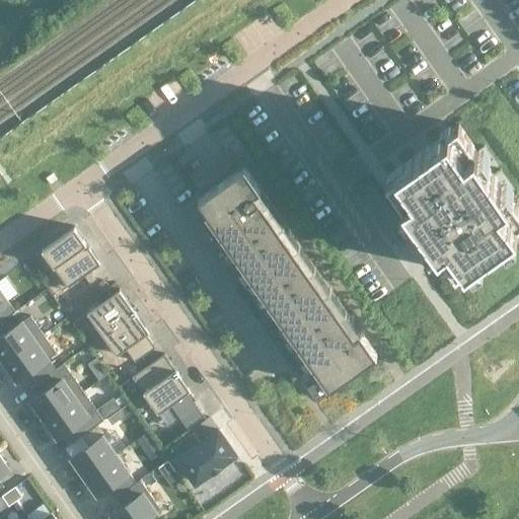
[(387,174),(456,273),(518,228),(518,209),(459,124),(387,174)]
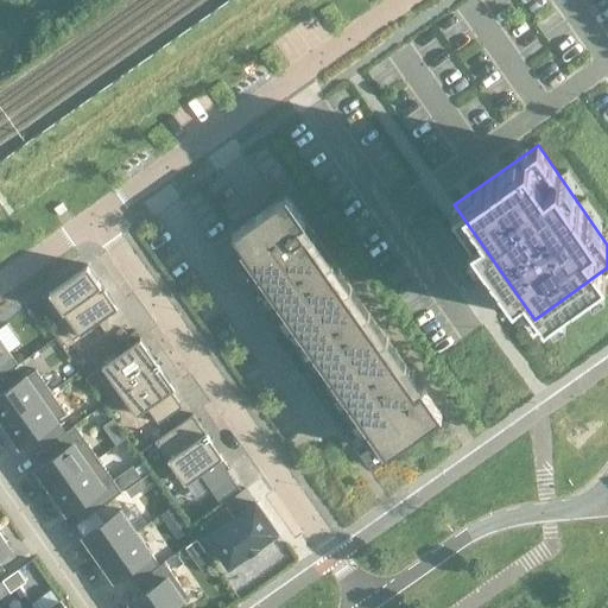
[(286,194),(233,232),(388,453),(442,415),(423,387),(410,368),(353,287),(286,194)]
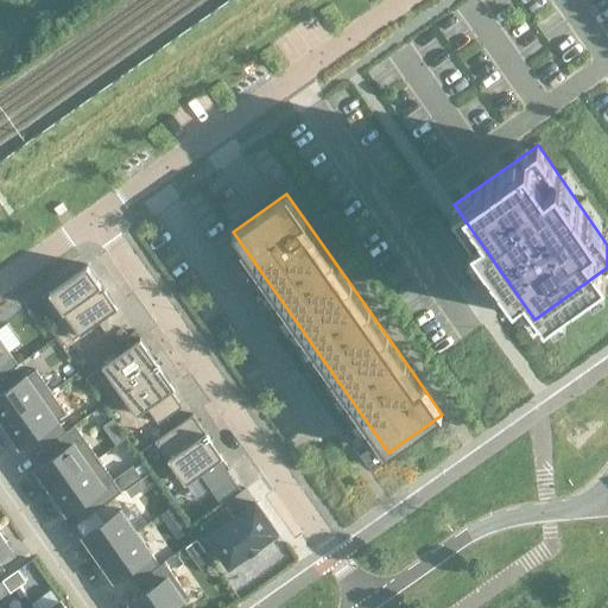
[(88,264),(43,296),(73,340),(119,308),(88,264)]
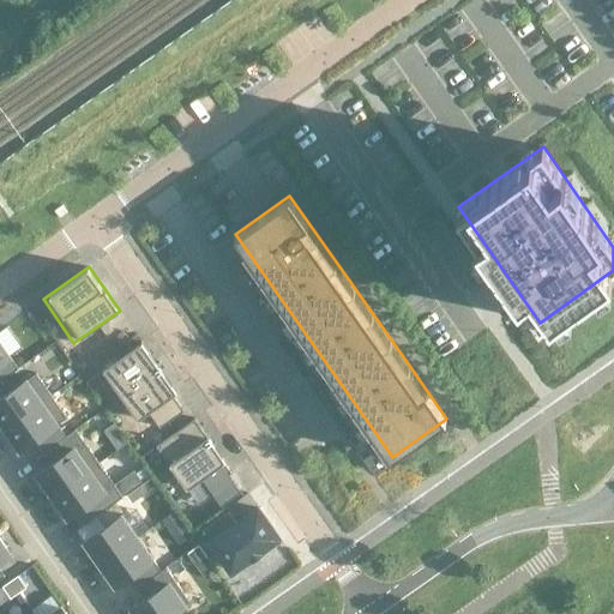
[(0,380),(7,375),(19,367),(10,354),(20,347),(7,326),(0,331),(0,380)]
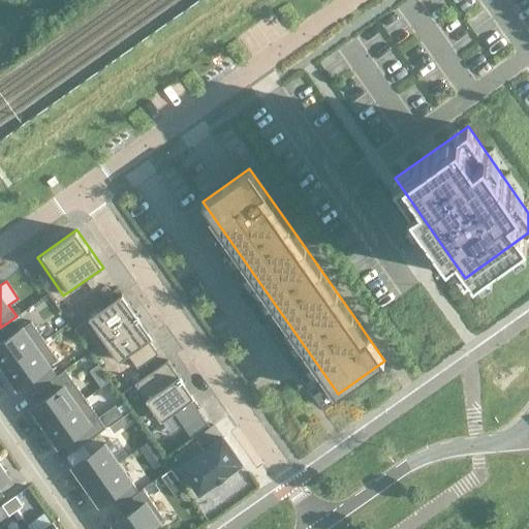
[(134,312),(122,294),(89,318),(101,335),(134,312)]
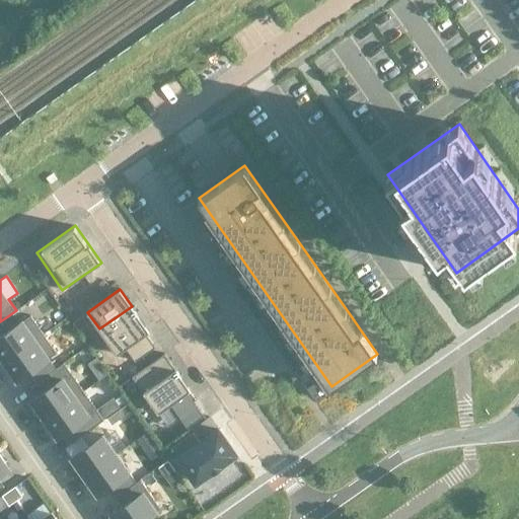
[(253,296),(246,301),(252,310),(260,305),(253,296)]
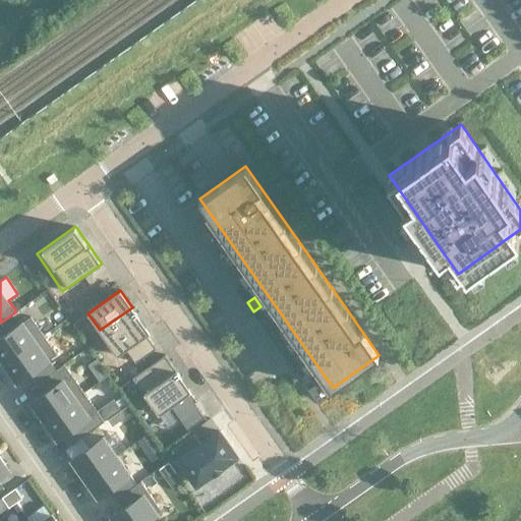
[(132,307),(100,330),(118,355),(127,349),(136,362),(156,348),(147,335),(151,333),(132,307)]
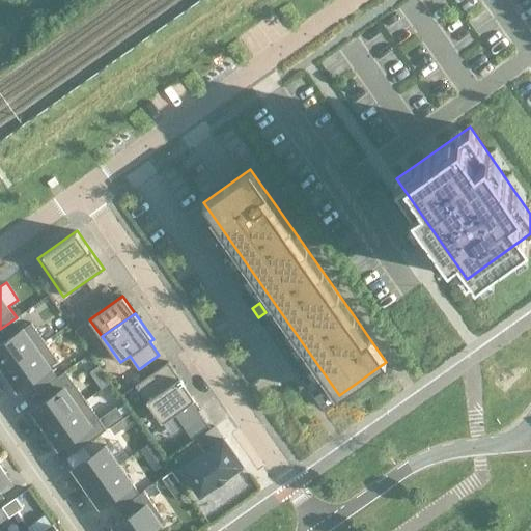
[(89,320),(76,330),(81,337),(94,327),(89,320)]
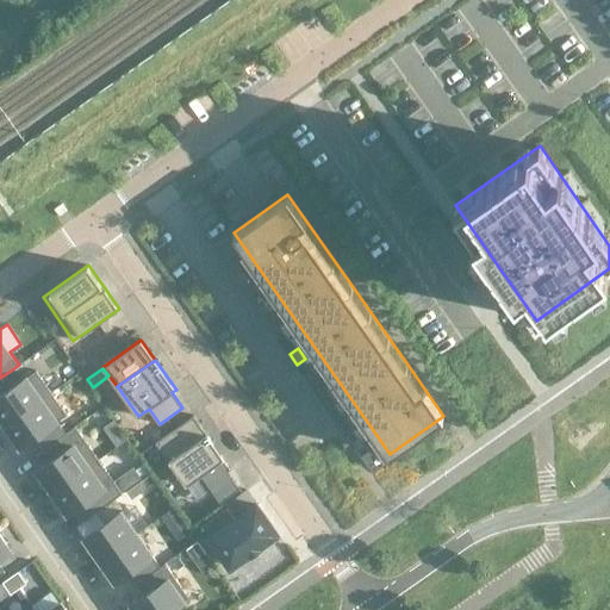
[(36,371),(0,396),(0,418),(5,425),(51,392),(36,371)]
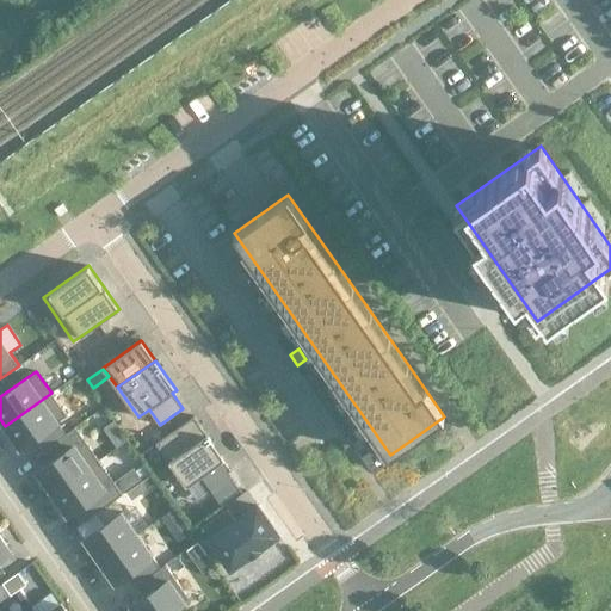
[(316,375),(308,381),(316,392),(325,386),(316,375)]
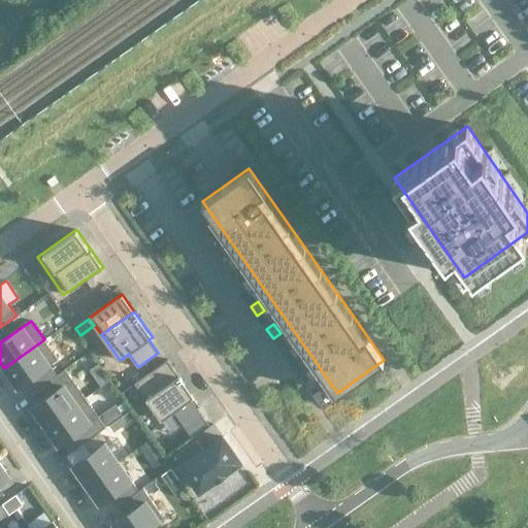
[(44,339),(4,368),(18,387),(28,380),(35,390),(46,382),(54,376),(46,366),(58,358),(44,339)]
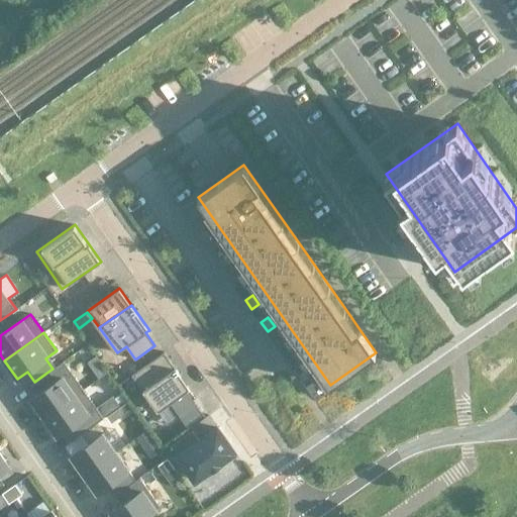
[(284,338),(277,343),(283,352),(290,347),(284,338)]
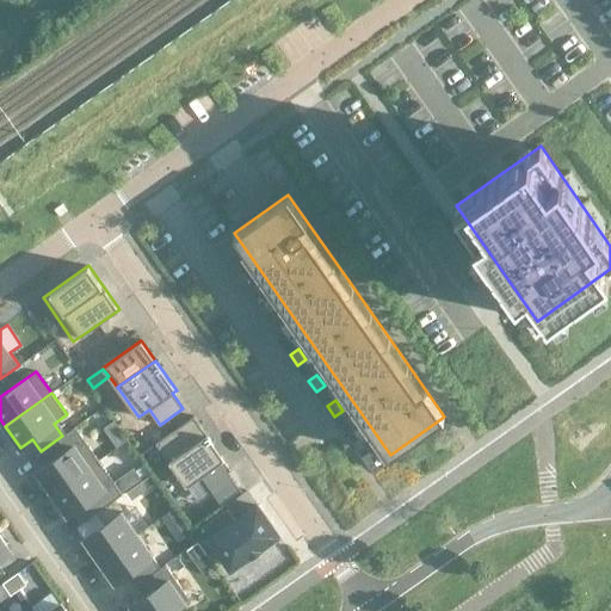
[(195,415),(156,443),(171,463),(198,444),(195,439),(201,436),(207,432),(195,415)]
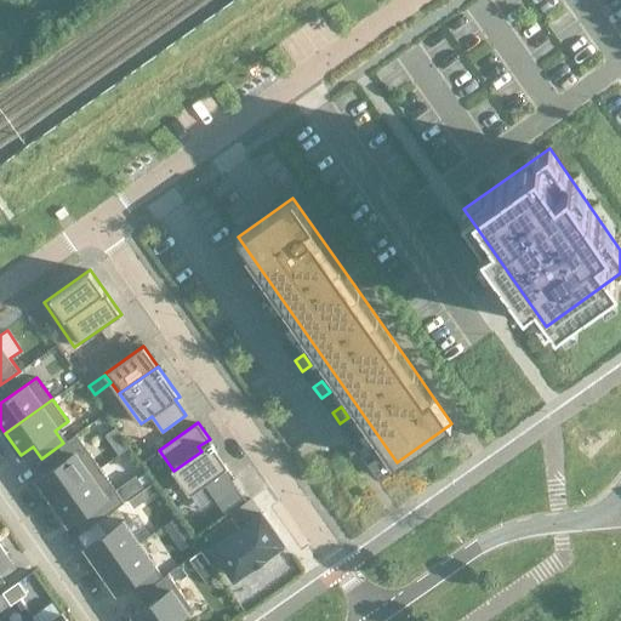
[(50,469),(38,479),(53,501),(101,467),(77,433),(63,443),(55,449),(41,459),(50,469)]
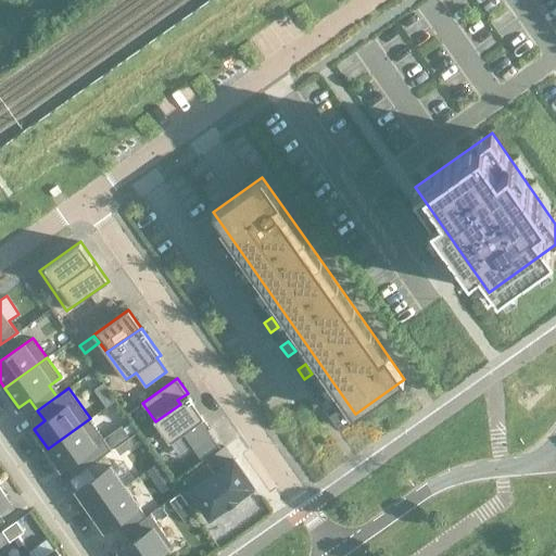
[(321,388),(314,393),(320,403),(328,397),(321,388)]
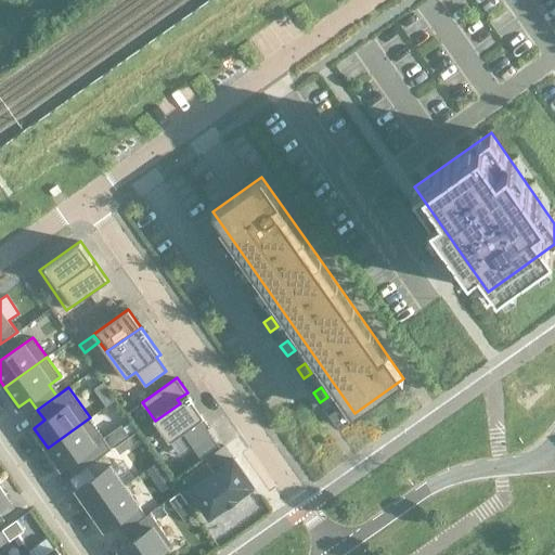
[(112,392),(103,399),(106,404),(116,398),(112,392)]
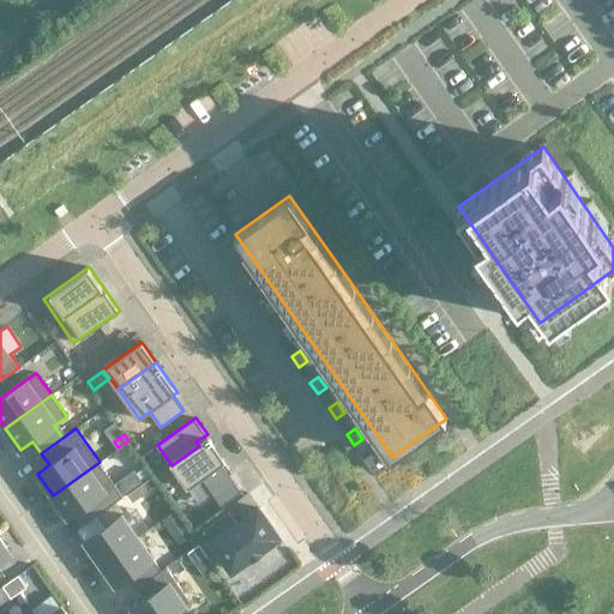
[(199,446),(172,465),(187,488),(203,479),(214,494),(233,480),(222,464),(226,462),(208,434),(202,438),(196,441),(199,446)]
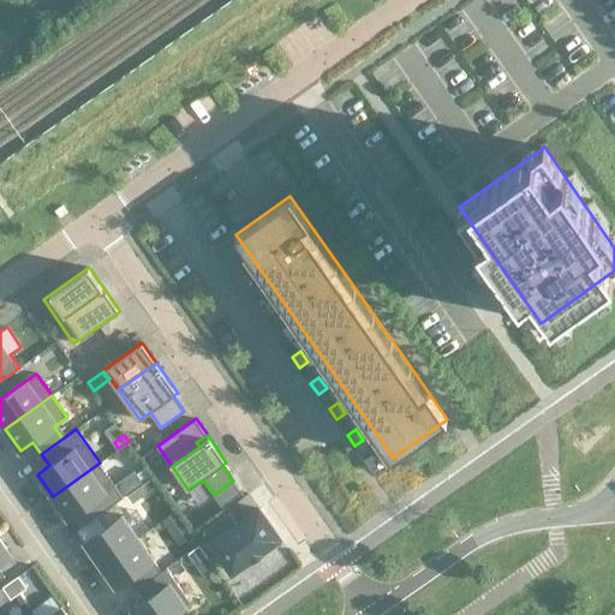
[(374,454),(365,460),(372,471),(381,465),(374,454)]
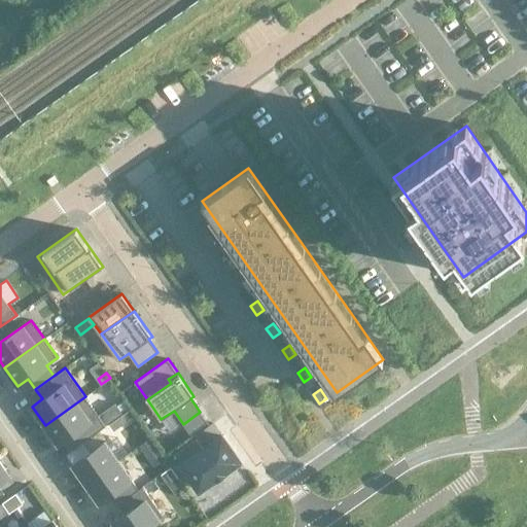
[(85,396),(45,425),(59,445),(69,436),(76,447),(106,426),(85,396)]
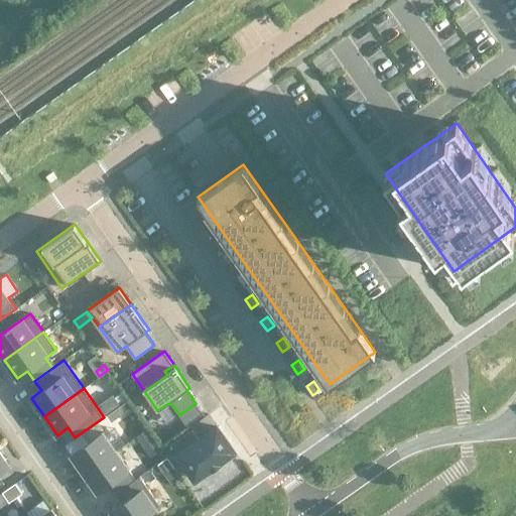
[(127,400),(113,411),(117,417),(132,407),(127,400)]
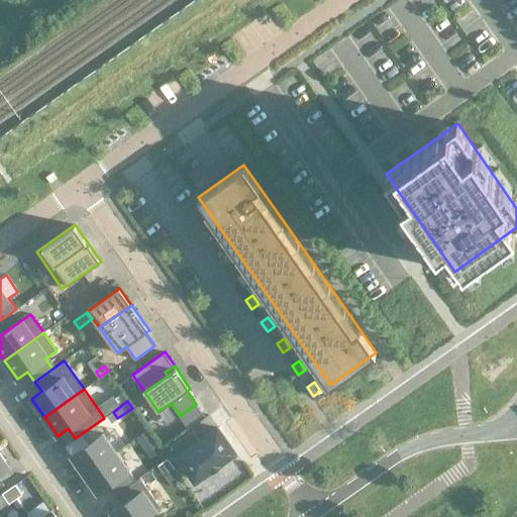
[(196,404),(180,416),(187,426),(204,414),(196,404)]
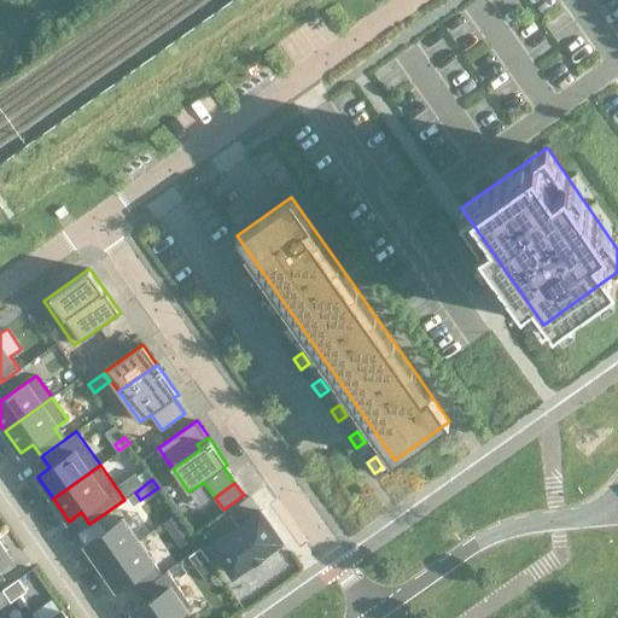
[(231,514),(205,532),(214,544),(213,544),(234,573),(251,561),(252,561),(254,560),(262,554),(262,555),(264,553),(263,553),(281,541),(261,511),(238,526),(231,514)]
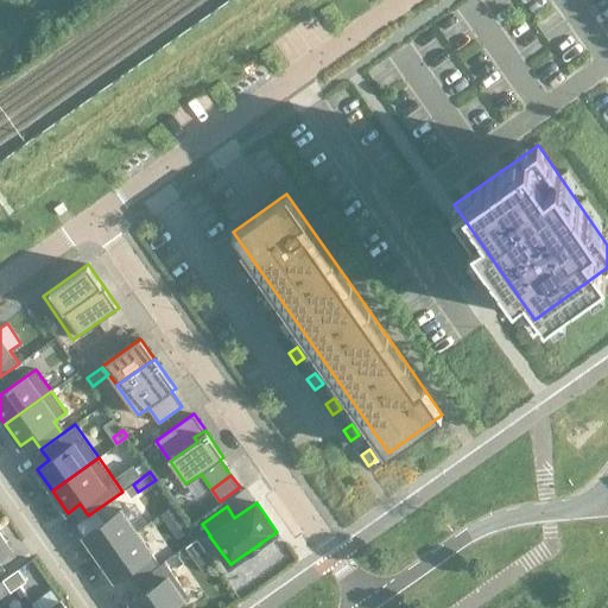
[(175,505),(162,514),(169,524),(182,514),(175,505)]
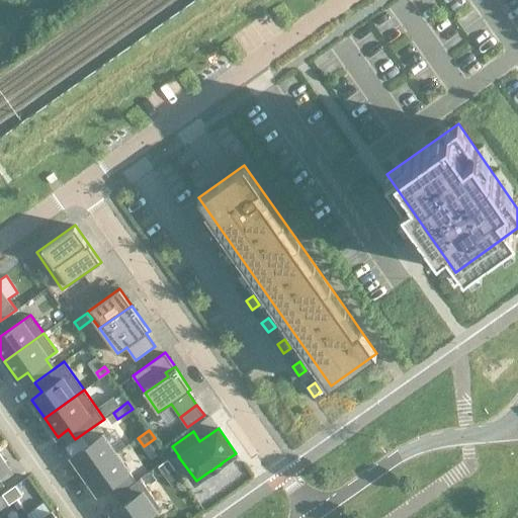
[(93,441),(71,456),(84,476),(95,467),(116,452),(125,445),(116,431),(106,438),(103,434),(100,436),(93,441)]
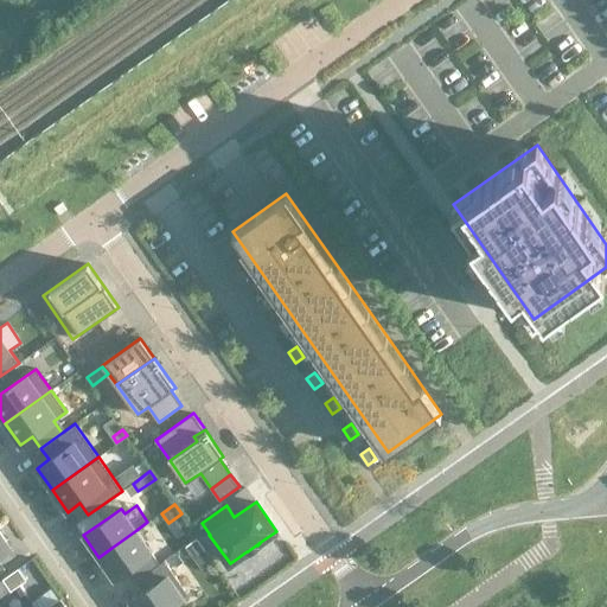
[(112,548),(98,557),(114,579),(127,569),(135,581),(160,564),(152,553),(136,530),(112,548)]
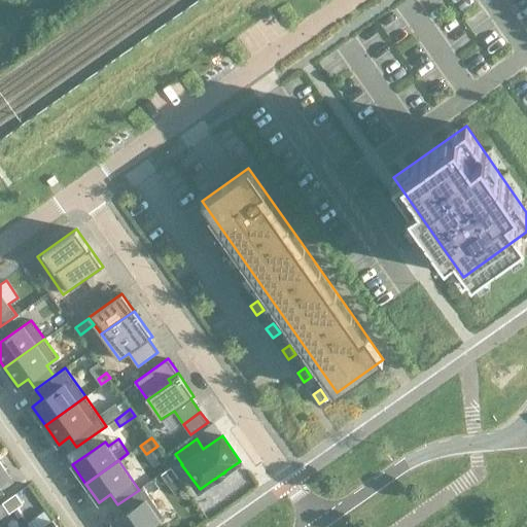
[(0,496),(4,494),(0,487),(0,482),(10,476),(0,461),(0,496)]
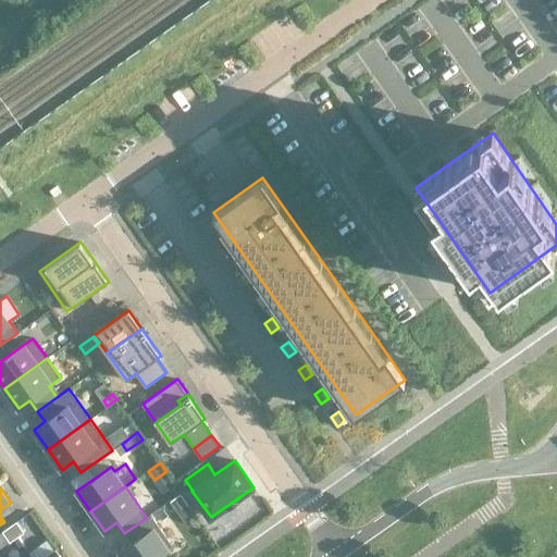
[(182,494),(175,498),(182,508),(189,504),(182,494)]
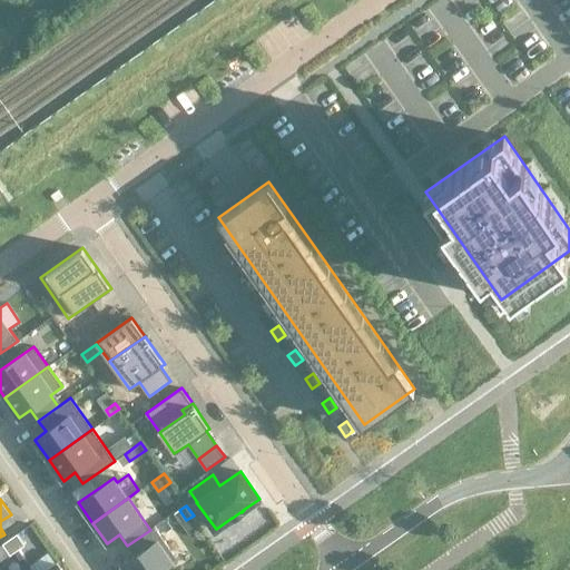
[(134,557),(123,564),(126,569),(159,569),(173,561),(177,558),(155,527),(150,530),(127,546),(134,557)]
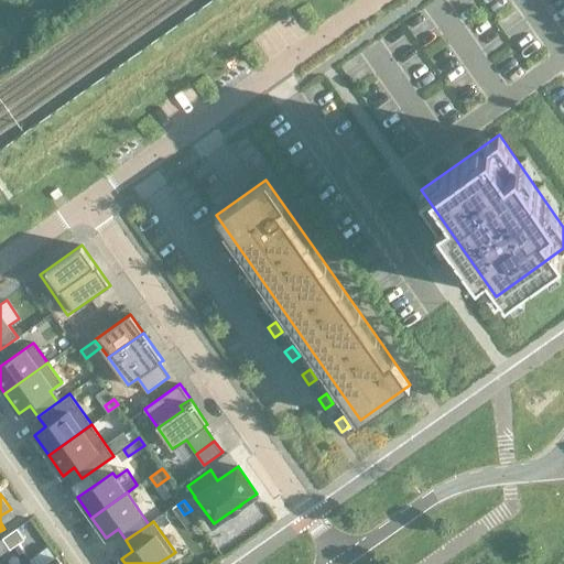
[(24,539),(17,528),(10,533),(18,544),(24,539)]
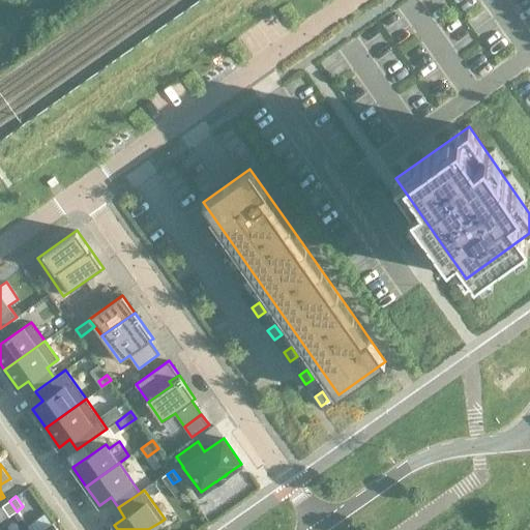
[(2,506),(9,516),(17,511),(9,501),(2,506)]
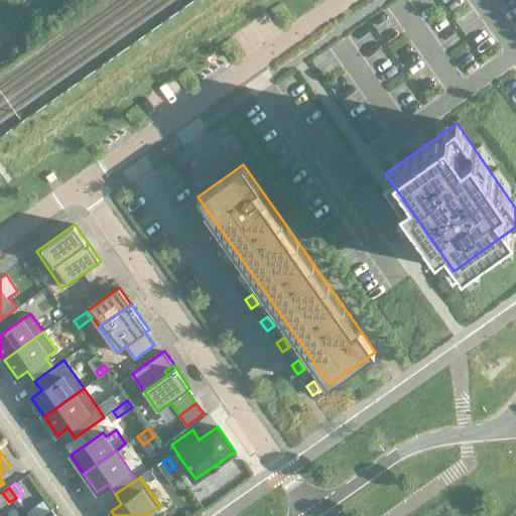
[(44,500),(27,512),(28,513),(29,515),(56,515),(51,509),(49,506),(48,507),(44,500)]
